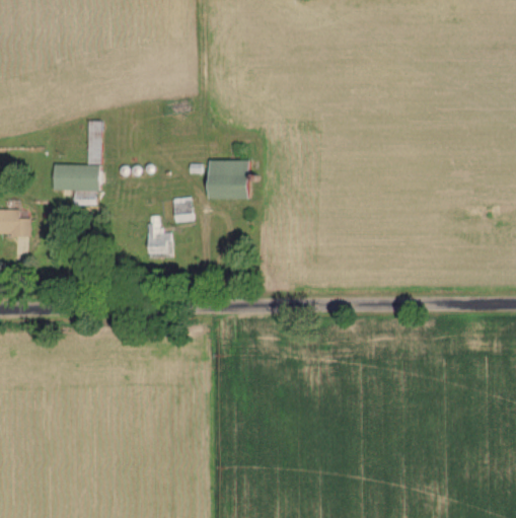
[(55,165),(55,190),(75,191),(75,204),(95,205),(95,193),(100,193),(102,121),(88,120),(87,165),(55,165)]
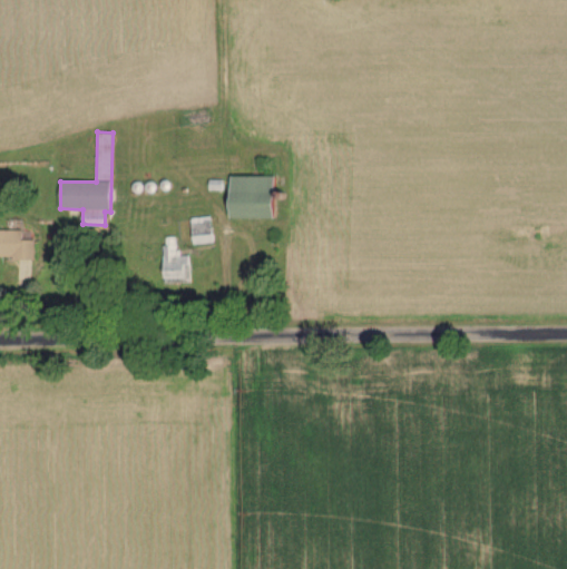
[(277,176),(233,176),(233,218),(277,218),(277,176)]
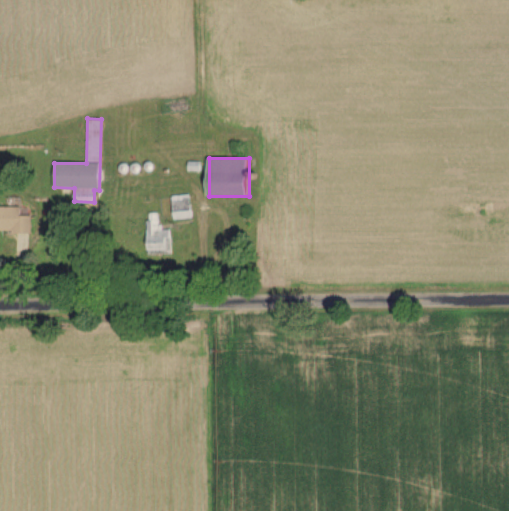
[(191,218),(189,195),(171,197),(173,220),(191,218)]
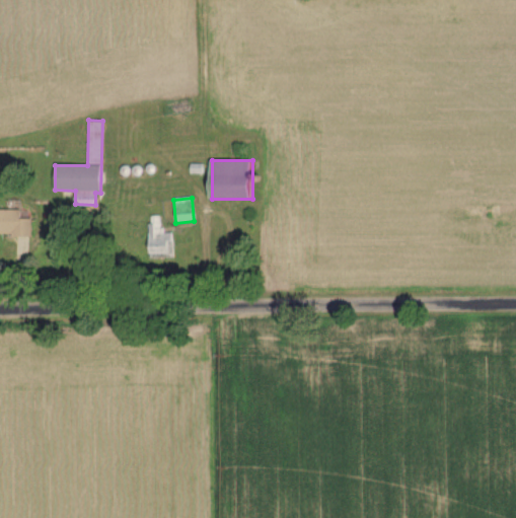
[(21,210),(0,209),(0,236),(31,237),(31,217),(21,217),(21,210)]
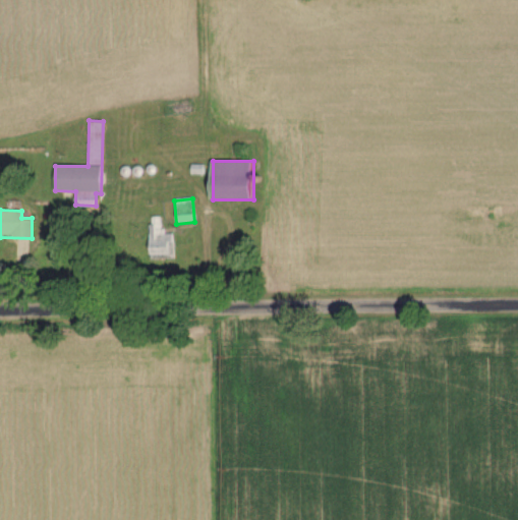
[(173,232),(159,232),(159,218),(151,218),(151,260),(173,260),(173,232)]
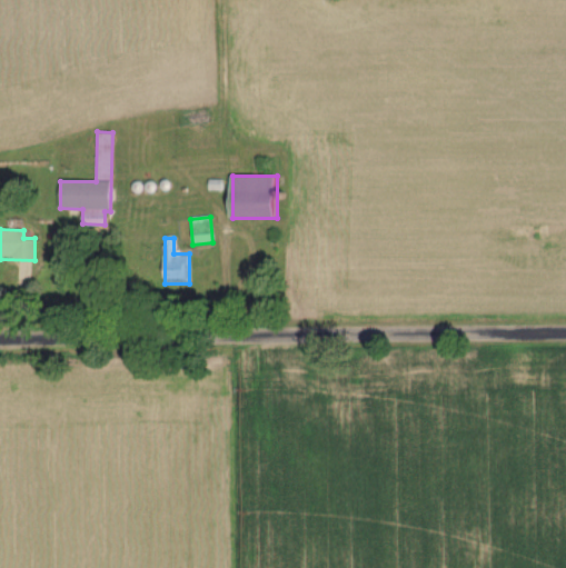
All buildings are outlined.
